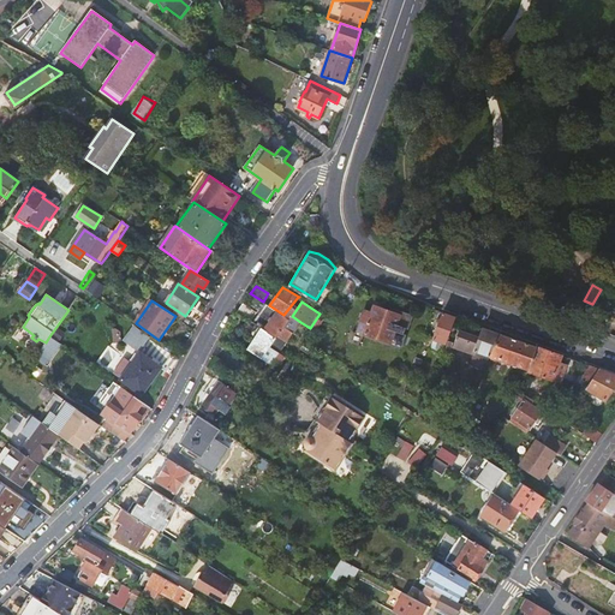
[(290,318),(266,303),(254,322),(275,338),(278,334),(284,338),(287,341),(293,333),(284,326),(290,318)]
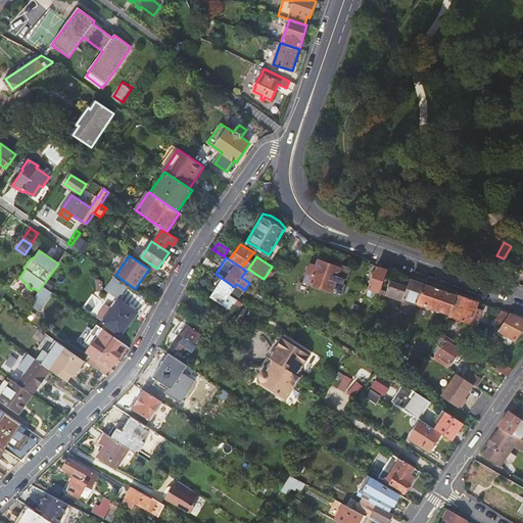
[(206,258),(203,264),(215,272),(219,266),(206,258)]
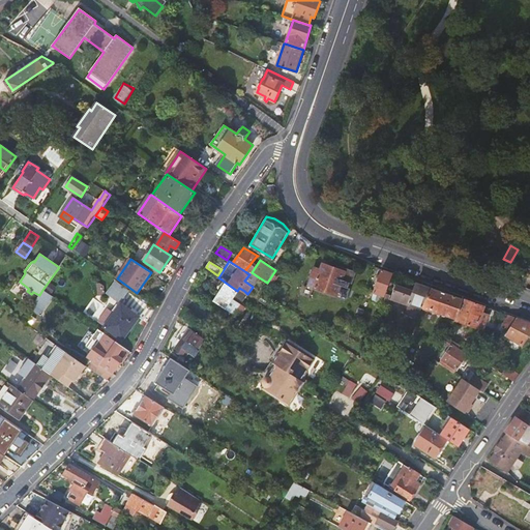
[(314,267),(311,277),(317,280),(314,289),(337,296),(347,269),(324,262),(321,269),(314,267)]
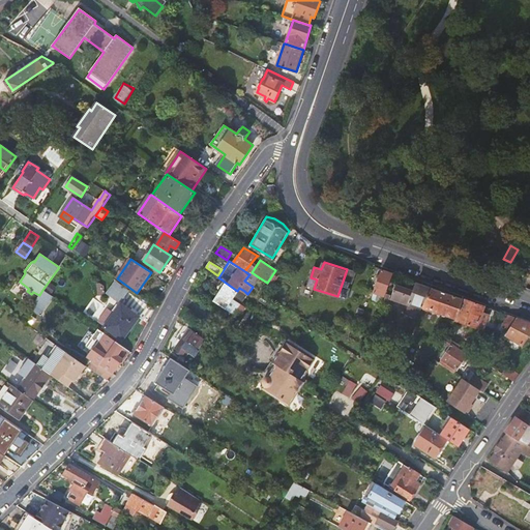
[(347,269),(337,296),(348,299),(351,289),(349,288),(350,284),(353,285),(357,270),(348,267),(347,269)]
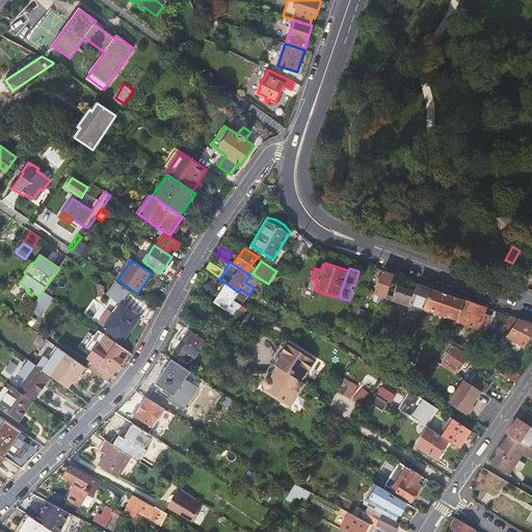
[(276,271),(268,284),(272,287),(275,283),(275,284),(283,272),(278,269),(276,271)]
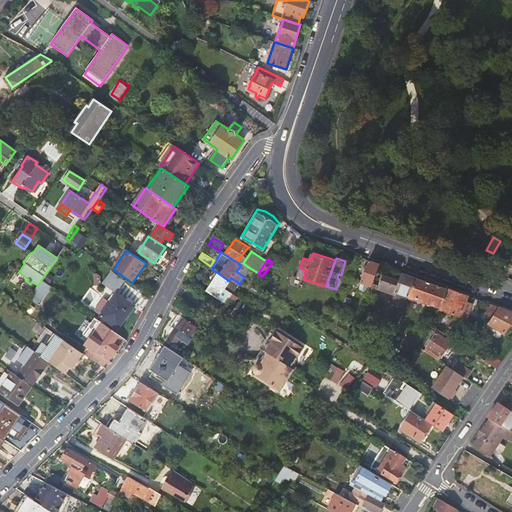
[(363,283),(370,286),(378,263),(368,260),(360,282),(363,283)]
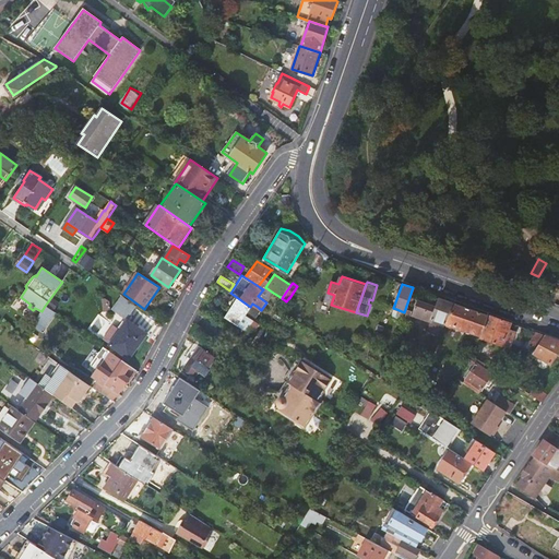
[(265,287),(263,289),(258,296),(266,302),(273,293),(265,287)]
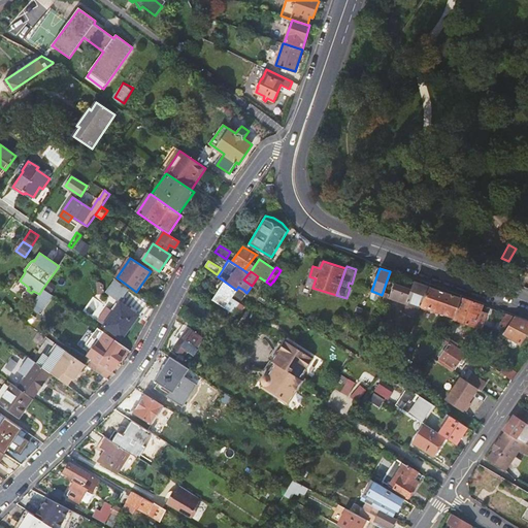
[(218,276),(213,274),(213,273),(208,282),(220,289),(212,300),(233,312),(239,302),(236,300),(232,297),(236,290),(218,276)]
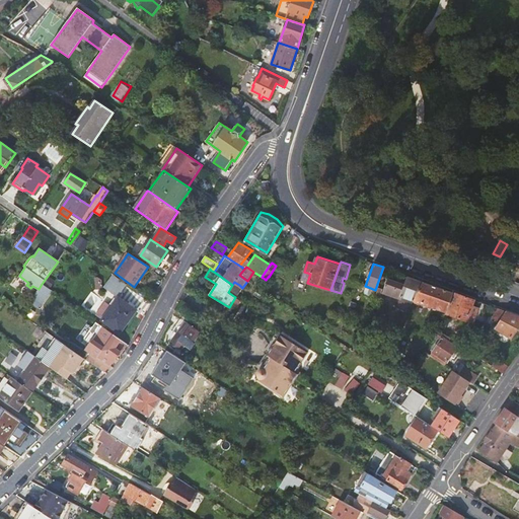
[(415,300),(423,282),(409,276),(405,286),(387,280),(383,291),(401,298),(402,296),(415,300)]
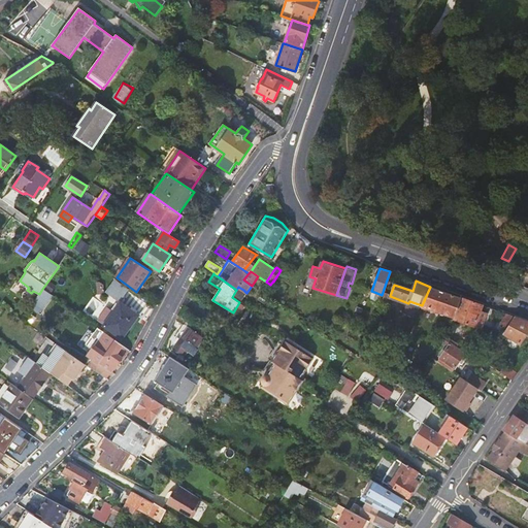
[(455,317),(461,297),(430,287),(422,305),(455,317)]
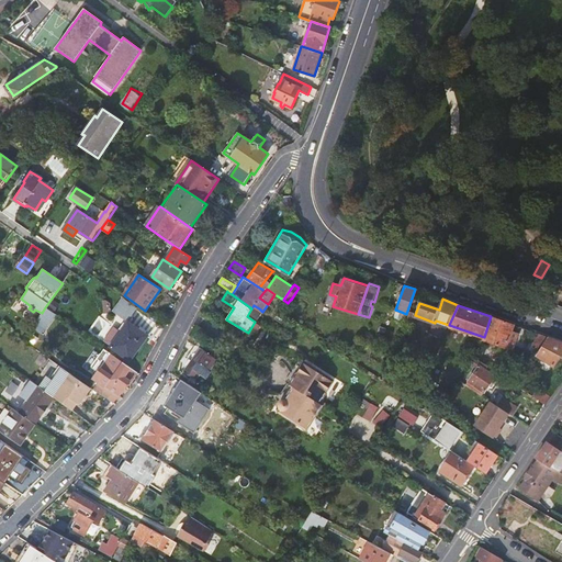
[(35,323),(34,324),(42,328),(53,313),(45,307),(42,313),(35,323)]
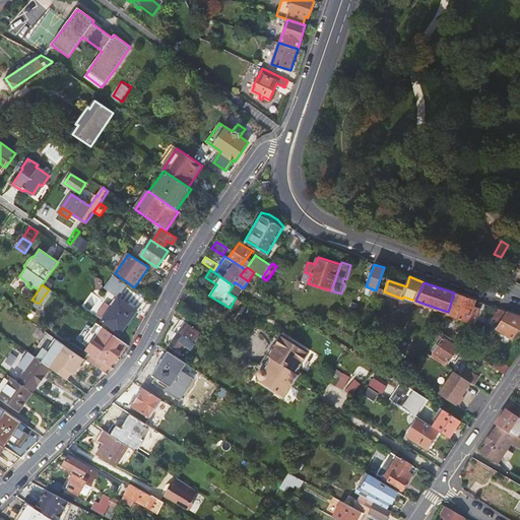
[(374,298),(376,290),(369,287),(367,295),(374,298)]
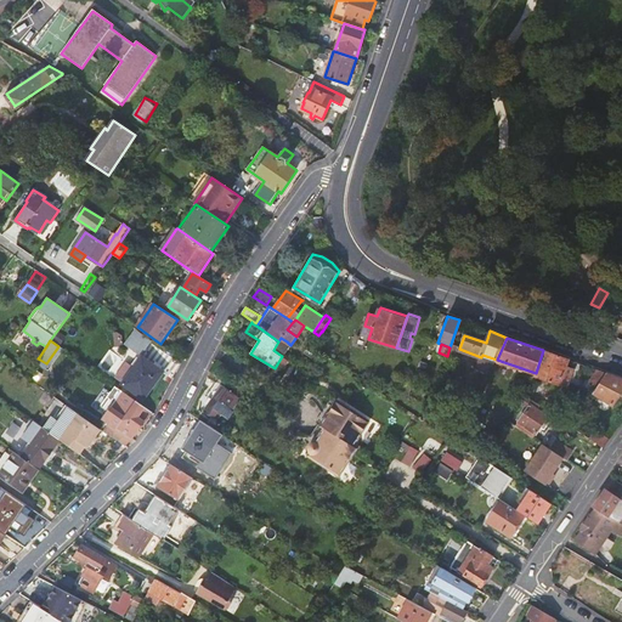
[(536,373),(535,375),(560,385),(560,384),(565,372),(569,360),(543,350),(536,373)]
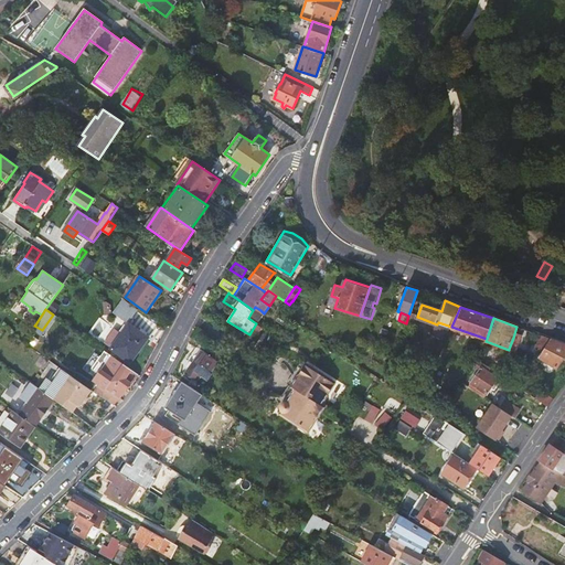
[(112,349),(130,362),(148,338),(129,324),(112,349)]
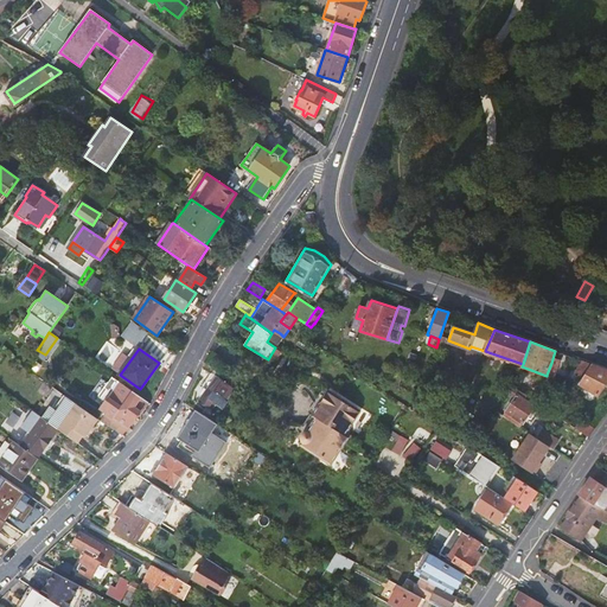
[(583,377),(593,364),(583,360),(576,372),(583,377)]
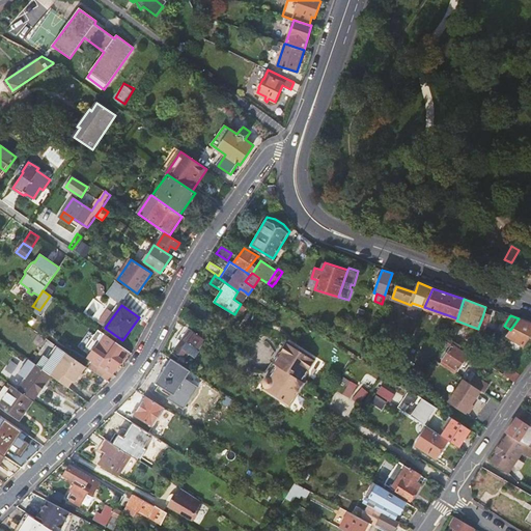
[(510,330),(505,338),(507,339),(509,337),(522,345),(530,332),(530,323),(519,318),(510,330)]
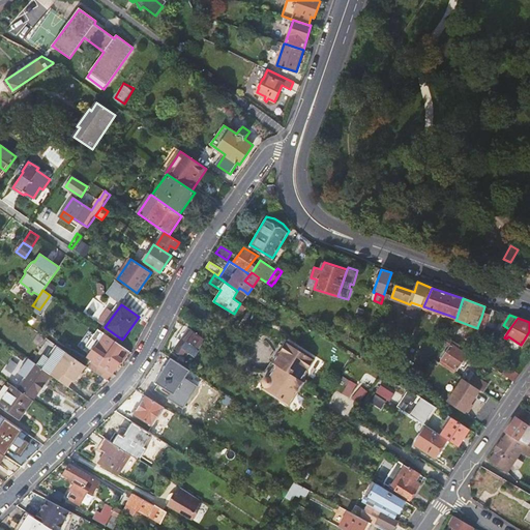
[(181,334),(185,336),(190,329),(186,326),(181,334)]
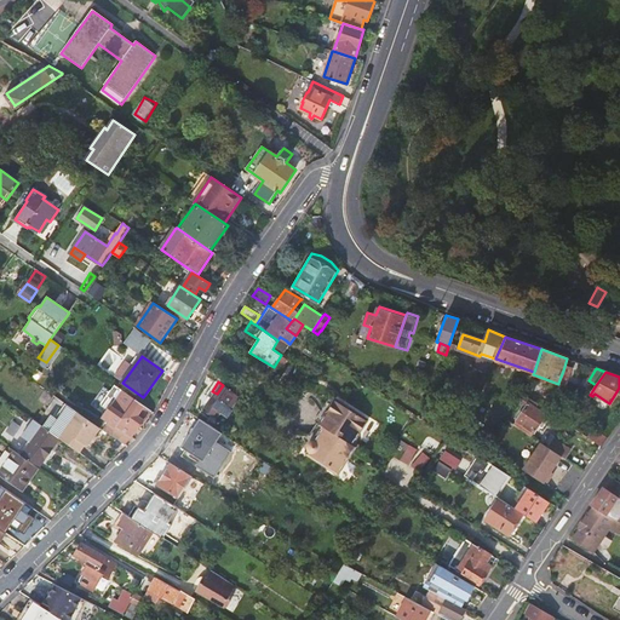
[(151,412),(115,385),(110,391),(103,388),(91,406),(104,414),(102,418),(108,423),(113,426),(114,425),(132,436),(143,420),(144,420),(151,412)]
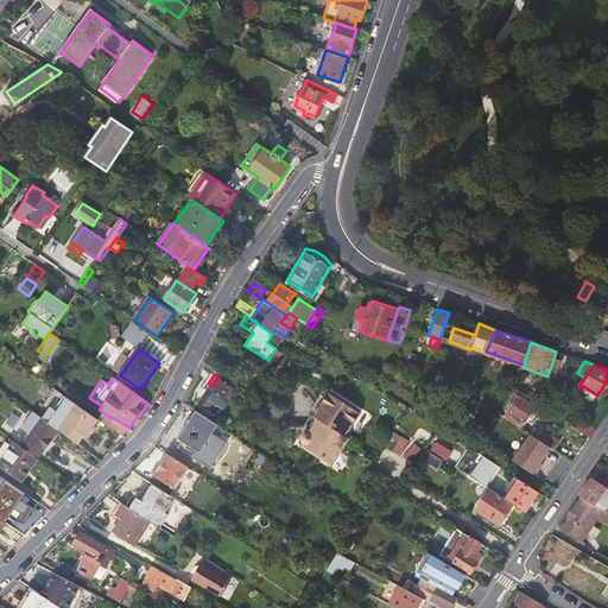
[(215,401),(227,384),(219,378),(213,386),(209,391),(206,390),(202,394),(204,396),(201,403),(210,409),(215,401)]
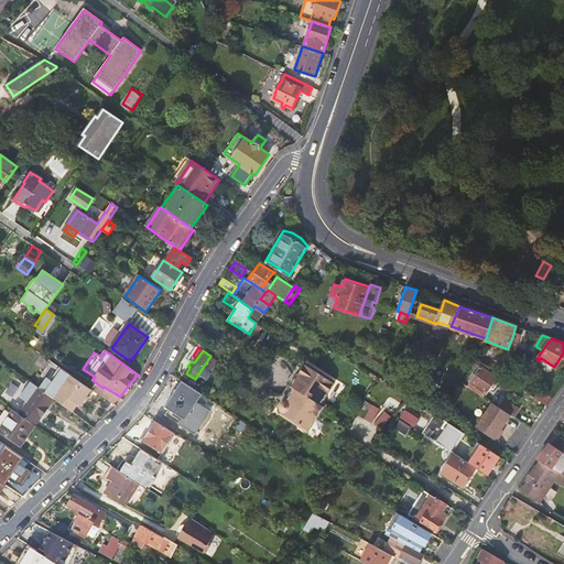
[(210,356),(220,362),(224,358),(213,351),(210,356)]
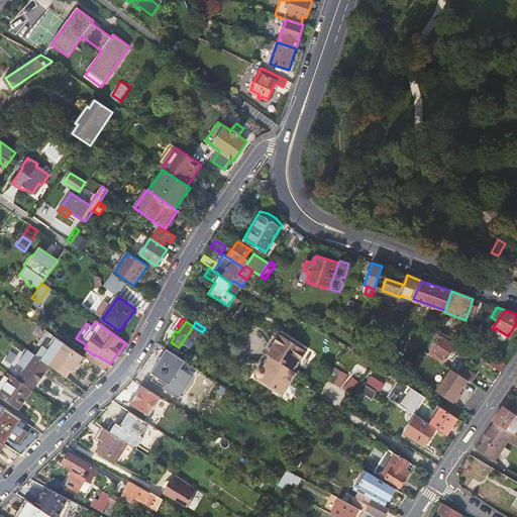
[(202,332),(193,326),(183,341),(187,343),(191,338),(196,341),(202,332)]
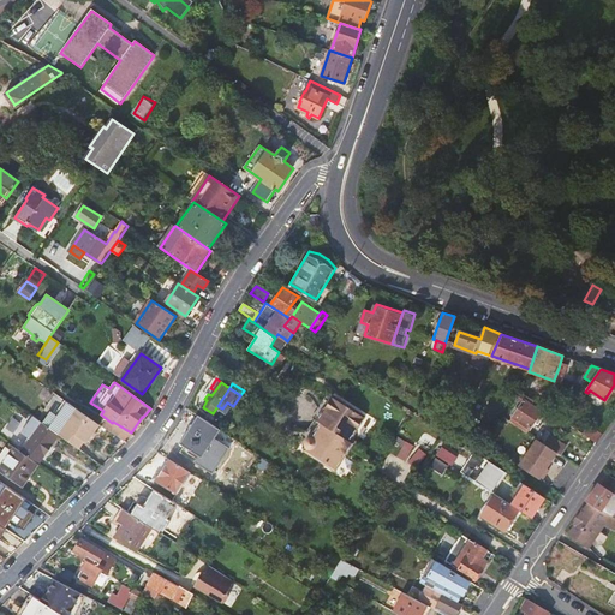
[(523,402),(511,422),(526,433),(529,429),(530,429),(535,422),(537,419),(542,412),(541,412),(543,407),(521,393),(518,398),(523,402)]
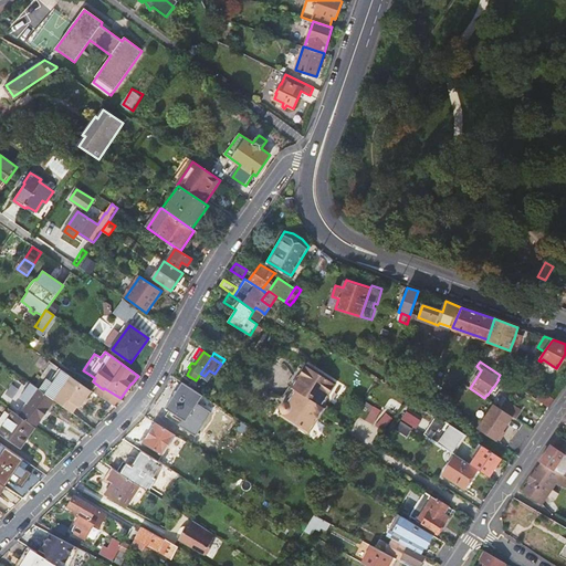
[(282,413),(308,431),(323,408),(320,406),(333,384),(305,366),(299,376),(300,377),(293,387),(292,386),(292,387),(296,390),(287,402),(283,404),(281,409),(281,411),(282,412),(282,413)]
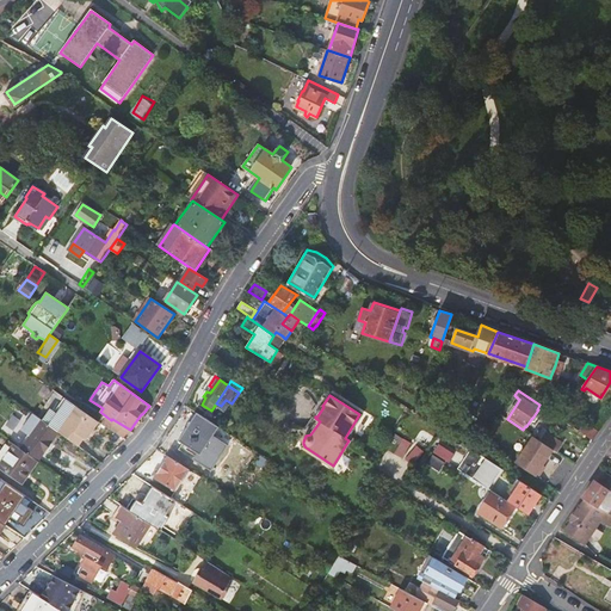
[(44,423),(49,426),(68,400),(65,399),(55,413),(53,412),(44,423)]
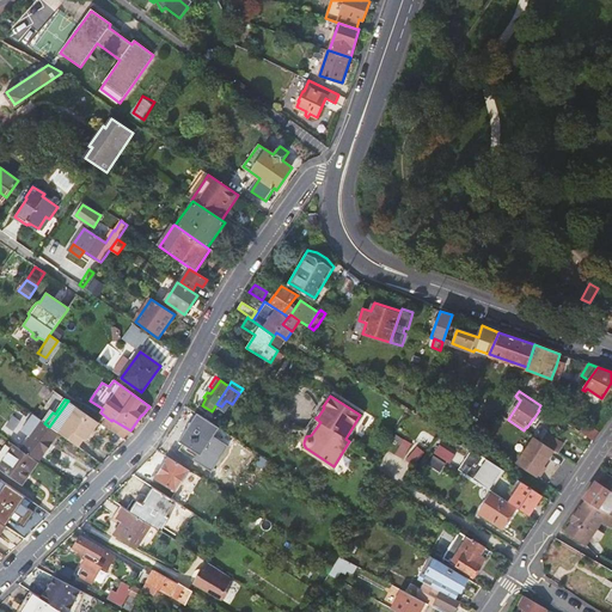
[(68,401),(49,427),(59,434),(75,446),(81,438),(84,440),(85,441),(87,440),(99,423),(68,401)]
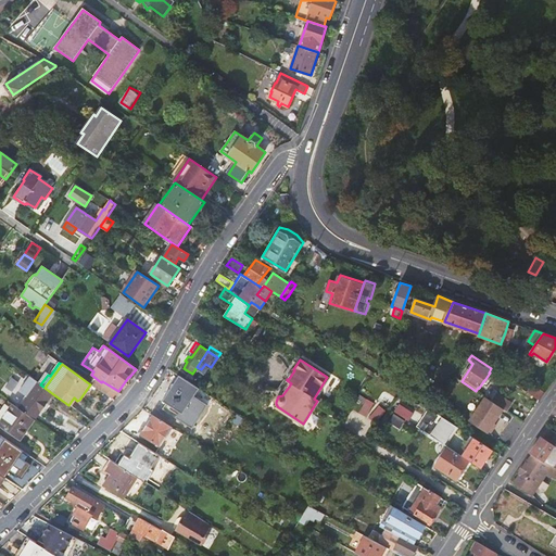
[(20,392),(28,399),(39,383),(34,380),(30,377),(20,392)]
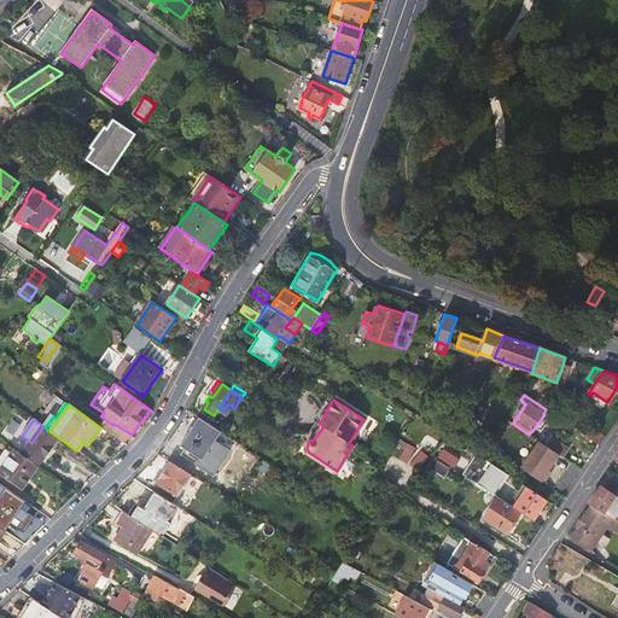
[(112,425),(108,421),(103,429),(124,444),(132,435),(114,424),(112,425)]
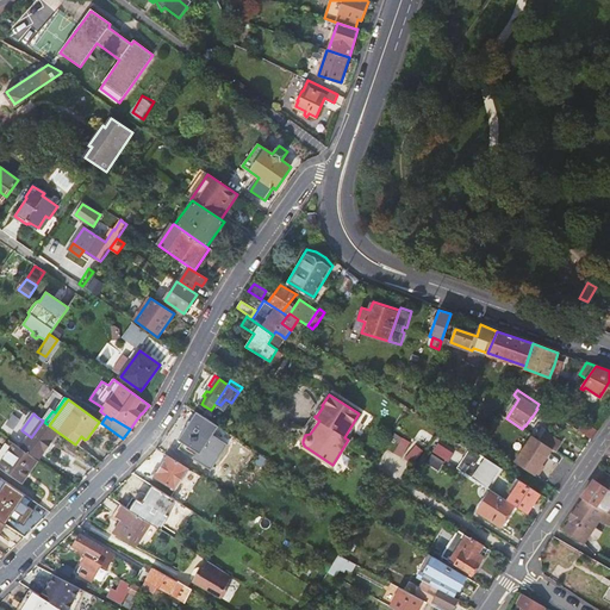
[(213,433),(193,419),(179,441),(200,454),(213,433)]
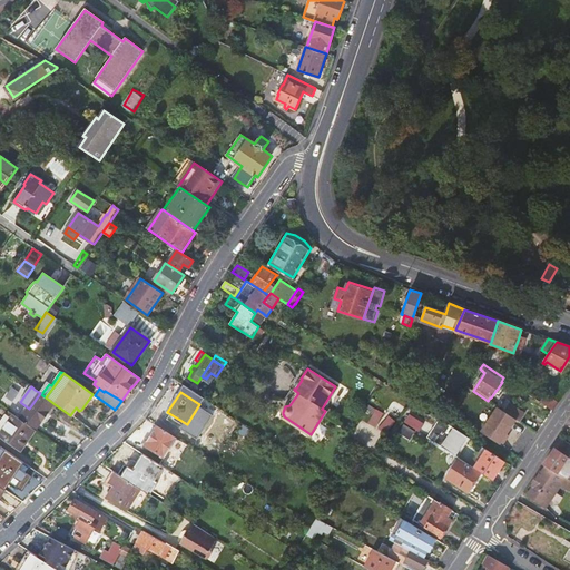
[(36,431),(55,404),(46,397),(41,394),(40,393),(29,409),(20,420),(36,431)]
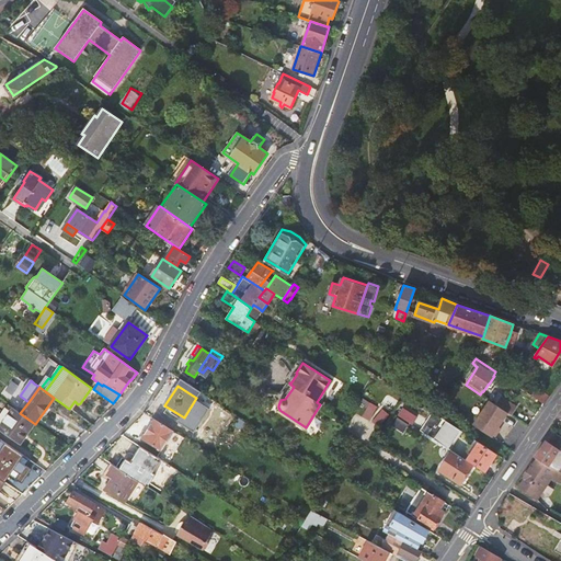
[(548,397),(537,388),(531,396),(544,403),(548,397)]
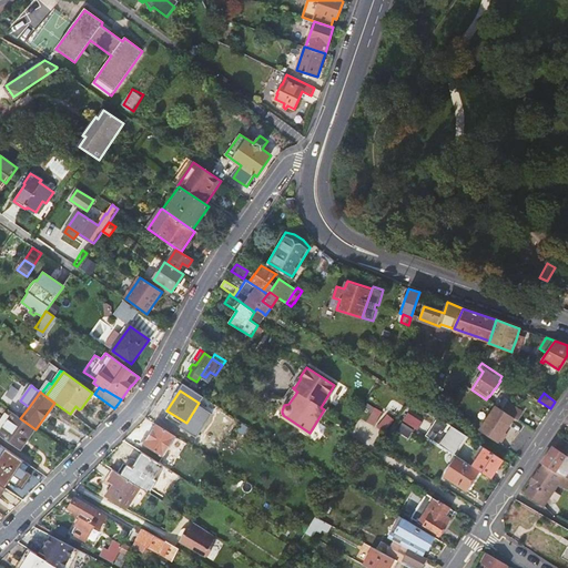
[(508,403),(503,411),(516,419),(521,412),(508,403)]
